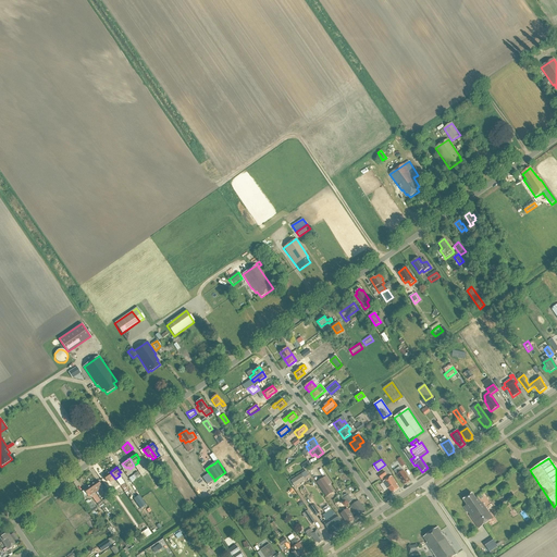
[(400,467),(395,471),(397,474),(397,475),(400,481),(401,480),(405,485),(409,482),(408,481),(410,480),(404,470),(403,471),(400,467)]
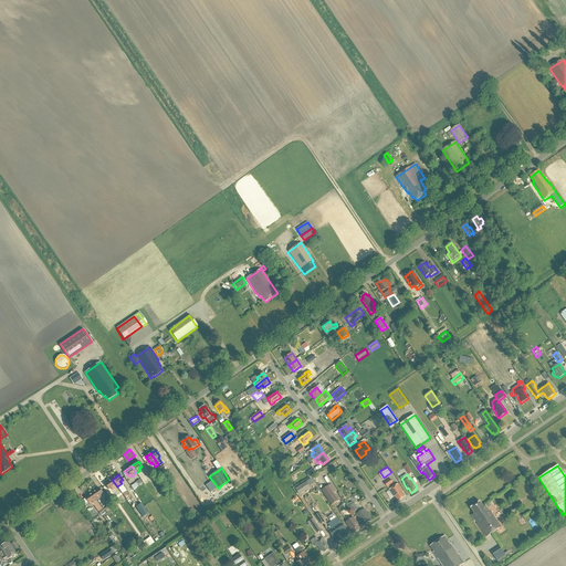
[(111,488),(112,490),(117,486),(112,480),(105,484),(108,490),(111,488)]
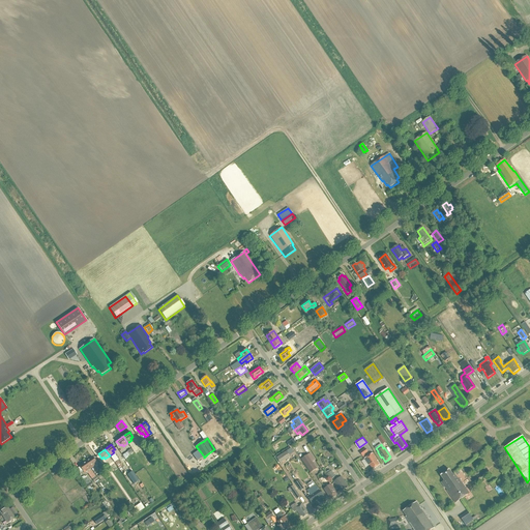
[(363,455),(365,459),(364,460),(369,466),(370,465),(373,470),(380,465),(377,462),(378,461),(373,453),(366,458),(364,454),(369,452),(365,449),(360,452),(362,457),(363,455)]
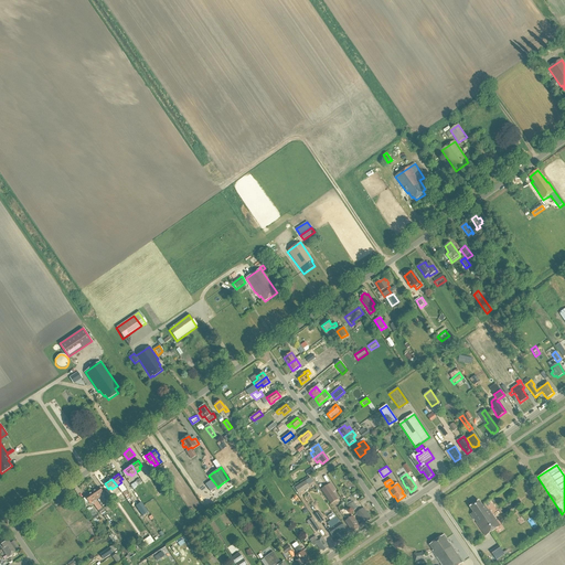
[(305,481),(294,489),(298,494),(309,487),(305,481)]
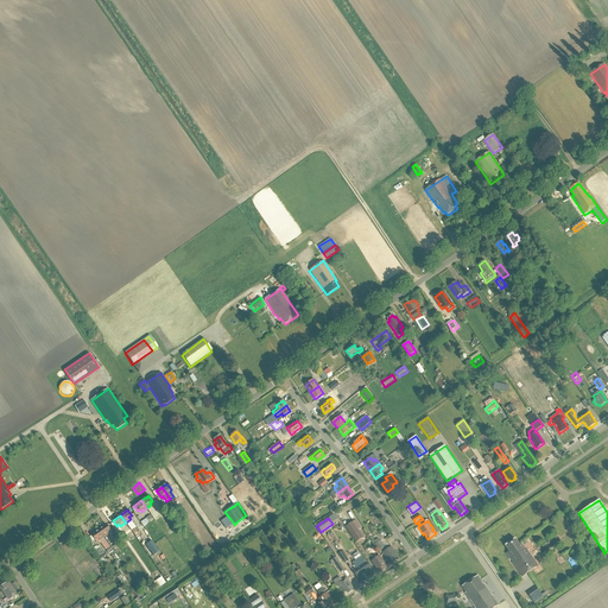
[(230,519),(222,524),(227,530),(234,524),(230,519)]
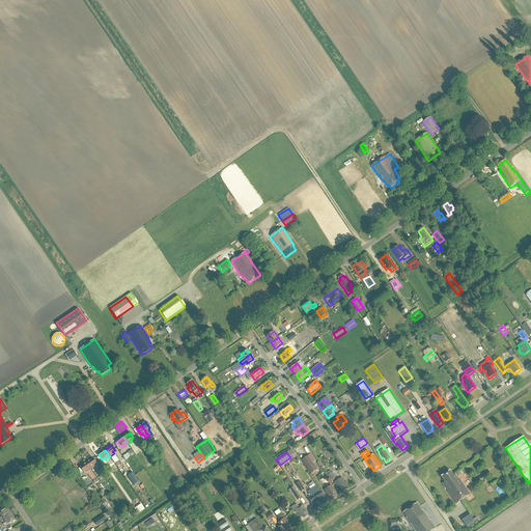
[(311,454),(302,459),(311,474),(317,470),(313,464),(315,462),(311,454)]
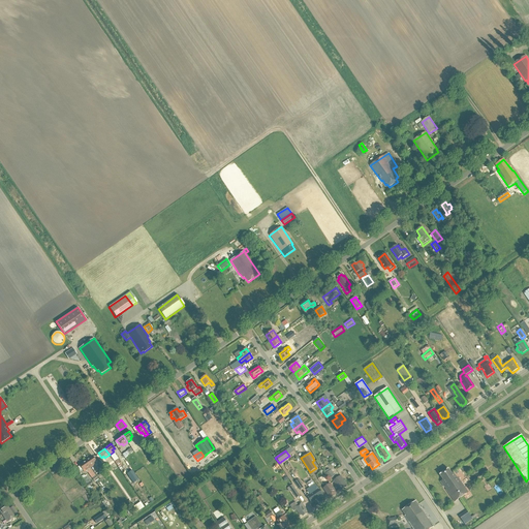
[(86,461),(91,468),(95,465),(94,463),(96,461),(93,457),(86,461)]
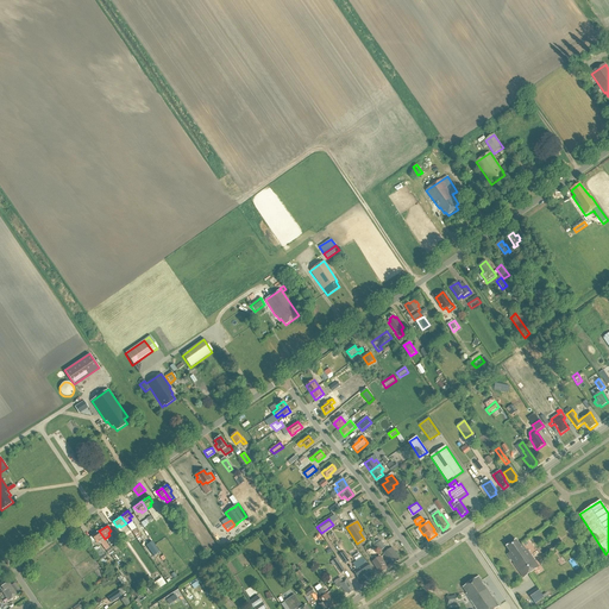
[(98,539),(100,541),(105,539),(99,531),(92,537),(95,541),(98,539)]
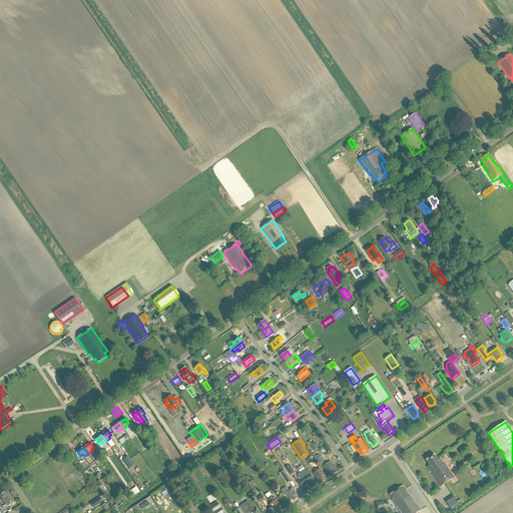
[(94,452),(100,462),(104,459),(97,450),(94,452)]
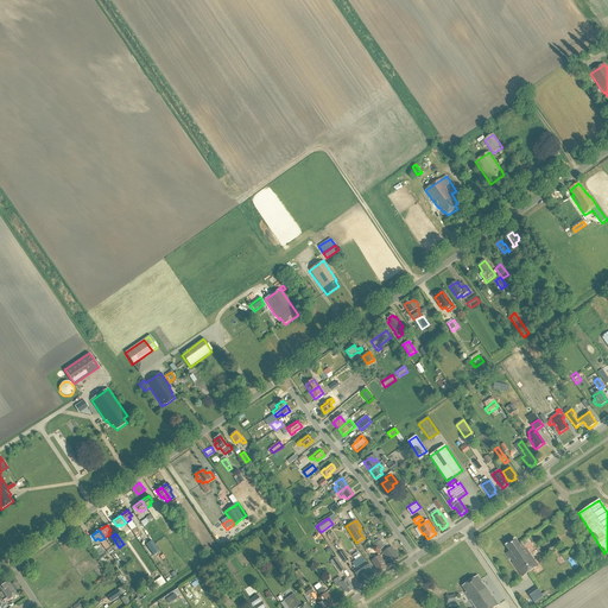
[(520,545),(515,539),(506,546),(510,552),(507,555),(523,577),(538,567),(527,550),(526,550),(525,549),(527,548),(526,544),(523,546),(521,544),(520,545)]
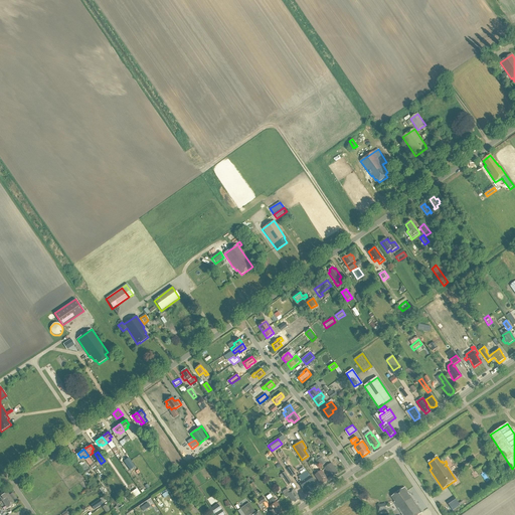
[(124,462),(130,470),(135,467),(129,458),(124,462)]
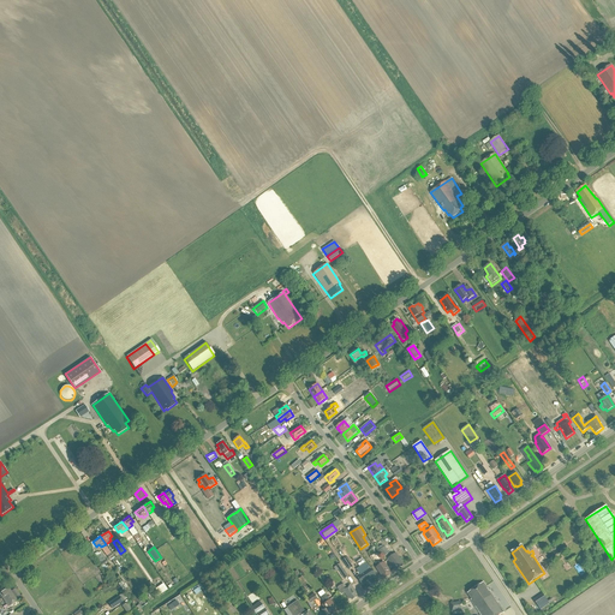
[(378,551),(383,557),(389,553),(386,547),(378,551)]
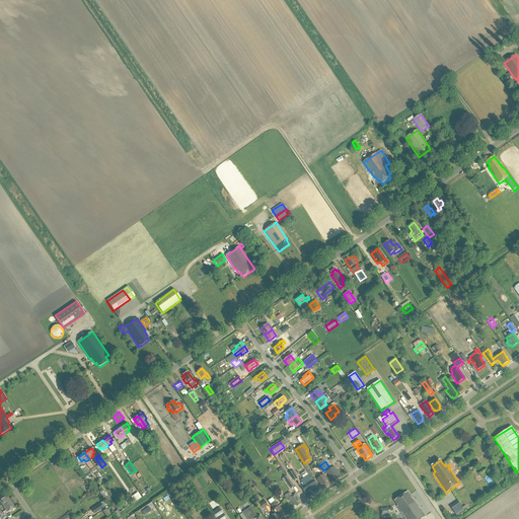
[(327,472),(334,480),(336,479),(336,480),(340,478),(339,477),(341,476),(335,467),(327,472)]
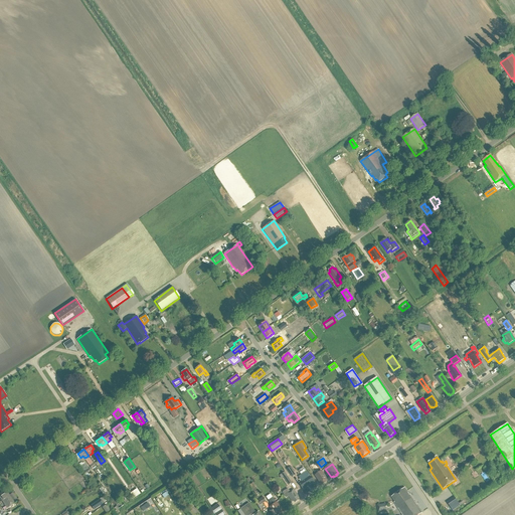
[(291,467),(287,470),(292,477),(296,475),(291,467)]
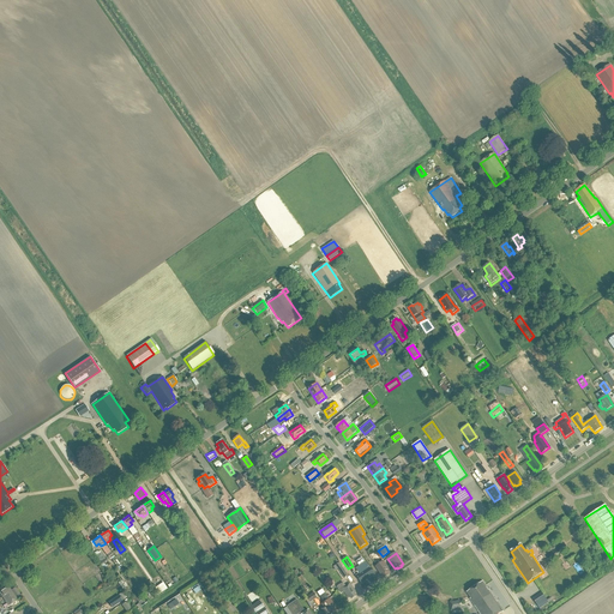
[(384,561),(377,567),(384,578),(390,575),(389,575),(391,572),(384,561)]
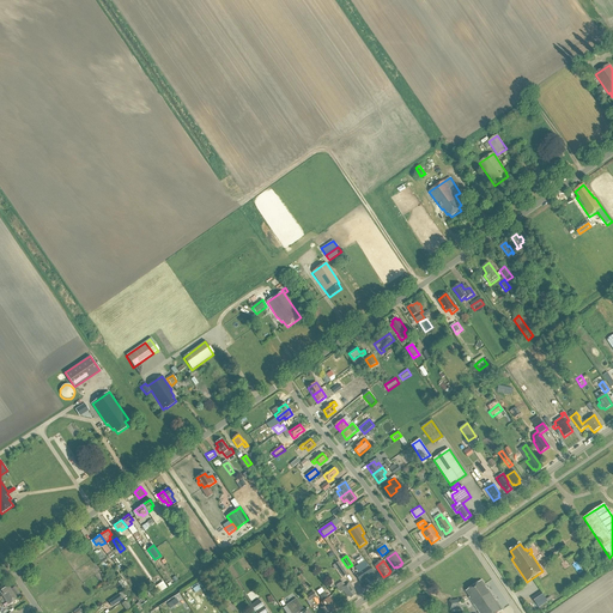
[(365,562),(356,568),(359,574),(356,576),(362,583),(374,574),(369,566),(365,562)]
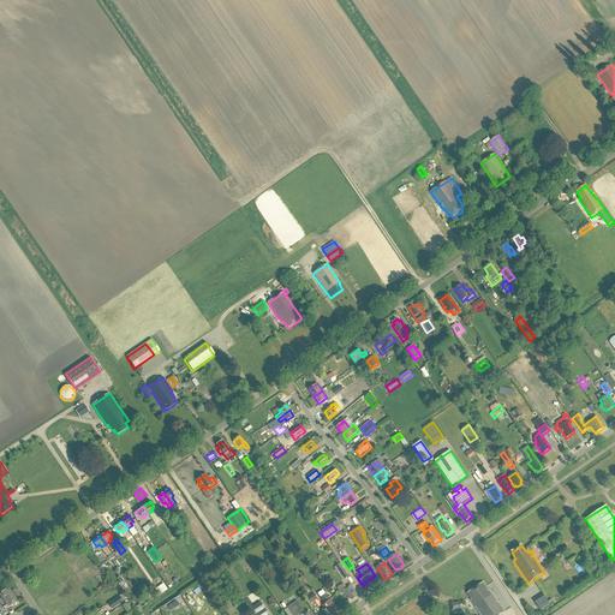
[(344,568),(339,571),(346,580),(350,577),(344,568)]
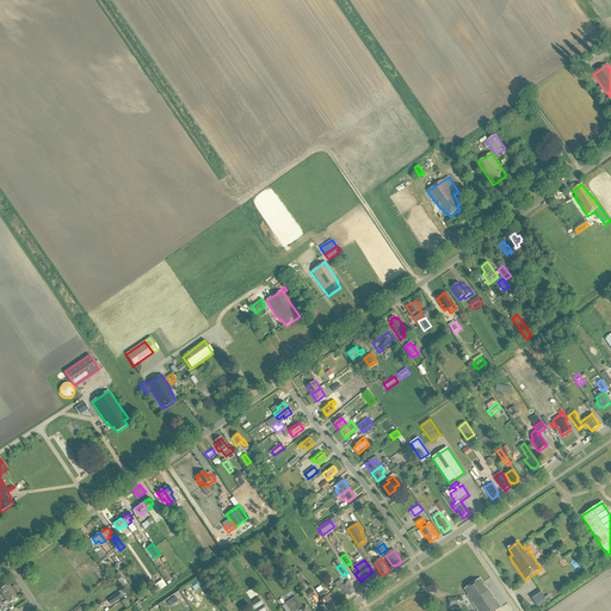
[(469,597),(468,597),(477,610),(498,610),(501,609),(481,579),(466,590),(469,597)]
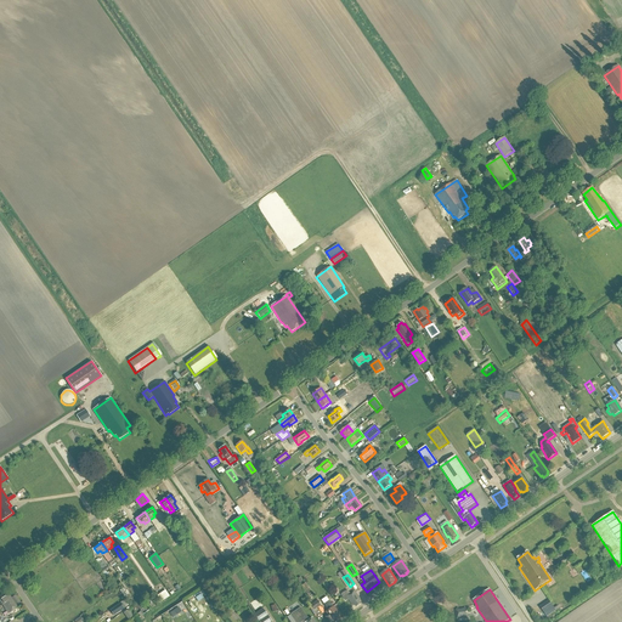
[(157,597),(162,603),(169,597),(165,591),(157,597)]
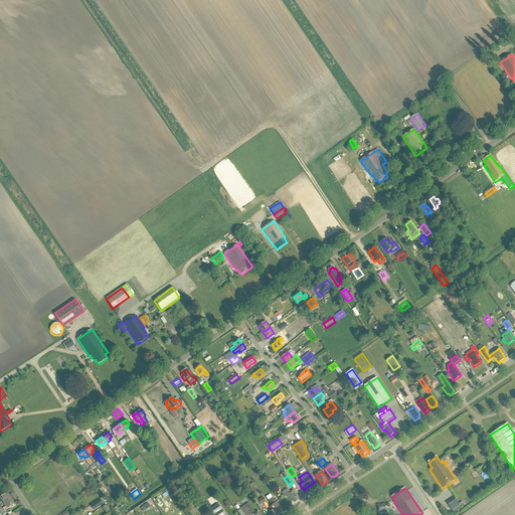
[(293,502),(294,501),(295,503),(299,500),(298,499),(299,498),(294,490),(290,493),(288,489),(283,493),(286,498),(289,496),(293,502)]
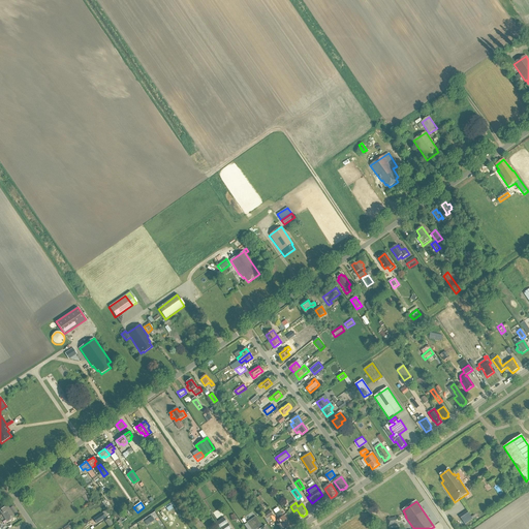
[(6,504),(0,507),(0,511),(7,522),(8,521),(9,522),(11,521),(10,520),(14,517),(19,515),(13,507),(13,506),(9,509),(6,504)]
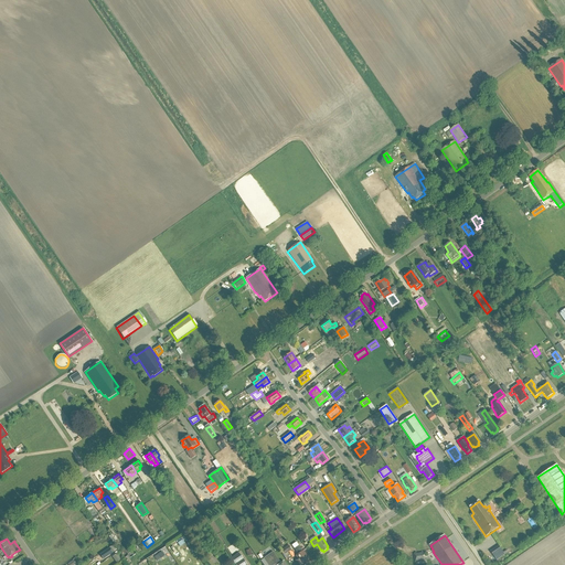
[(287,543),(279,548),(281,551),(283,550),(286,555),(292,551),(287,543)]
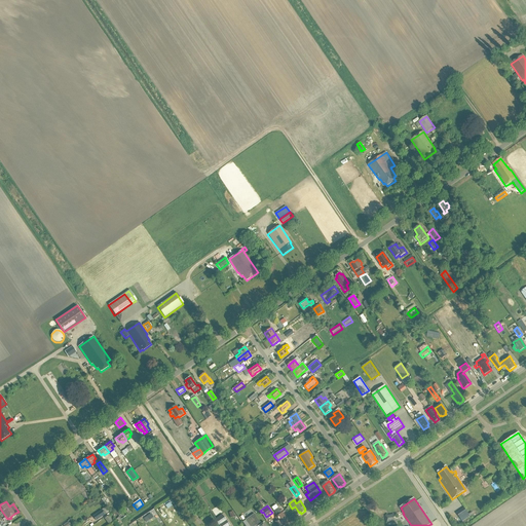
[(457,513),(463,522),(471,517),(464,508),(457,513)]
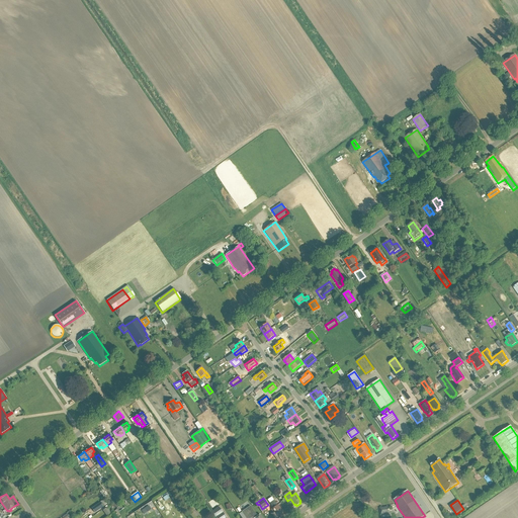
[(270,504),(273,509),(271,510),(276,517),(278,517),(279,517),(283,515),(282,514),(283,513),(278,505),(277,506),(274,501),(270,504)]
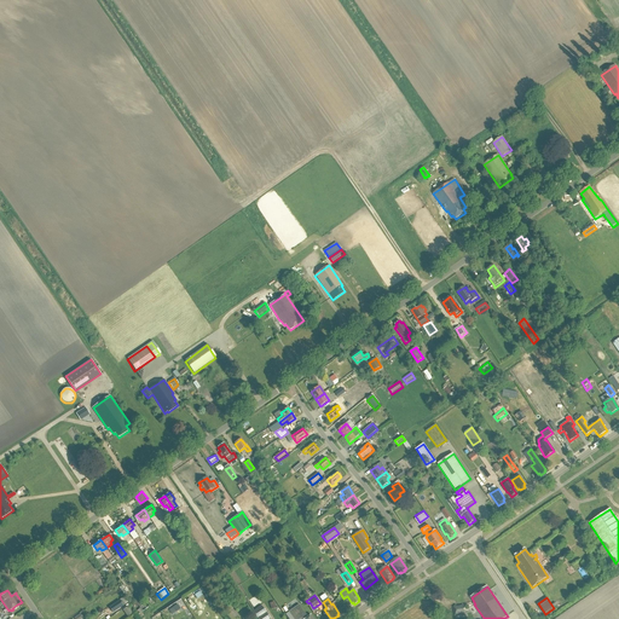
[(223,603),(229,611),(233,608),(227,600),(223,603)]
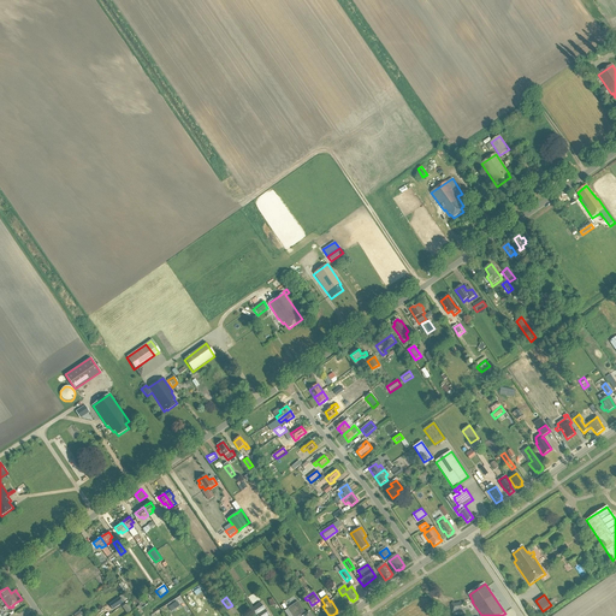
[(119,598),(108,604),(112,610),(123,603),(119,598)]
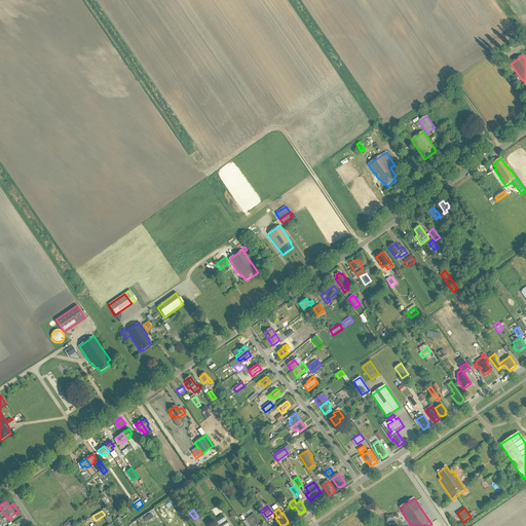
[(146,522),(153,518),(151,514),(143,519),(146,522)]
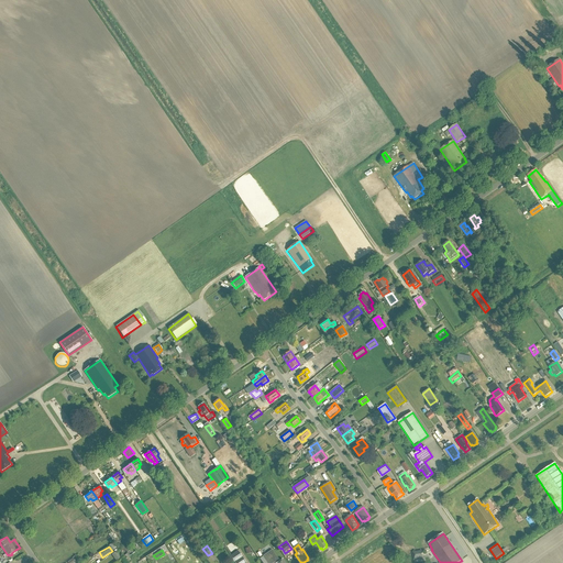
[(279,561),(272,550),(263,556),(267,562),(273,562),(275,562),(285,562),(283,560),(279,561)]
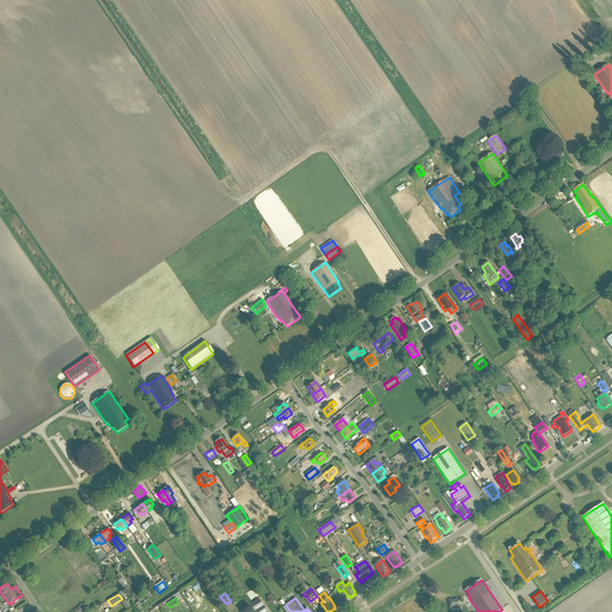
[(120,603),(124,610),(130,606),(126,599),(120,603)]
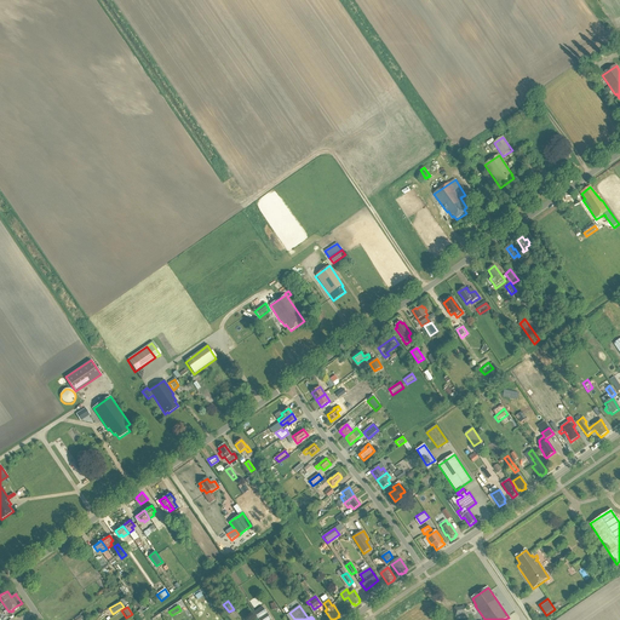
[(455,618),(466,615),(464,607),(454,608),(455,618)]
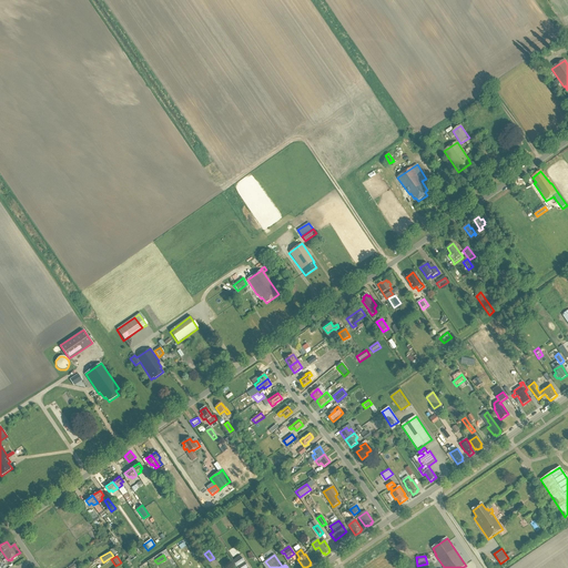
[(233,563),(236,567),(247,567),(249,567),(241,557),(233,563)]
